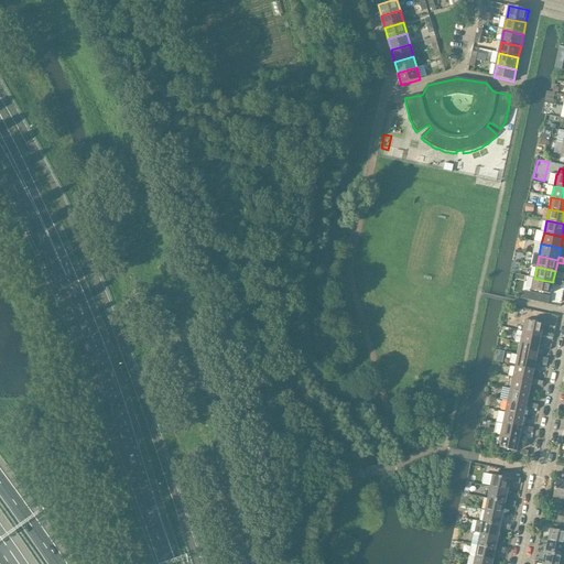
[(553,282),(534,279),(531,291),(551,294),(552,285),(557,286),(559,281),(553,280),(553,282)]
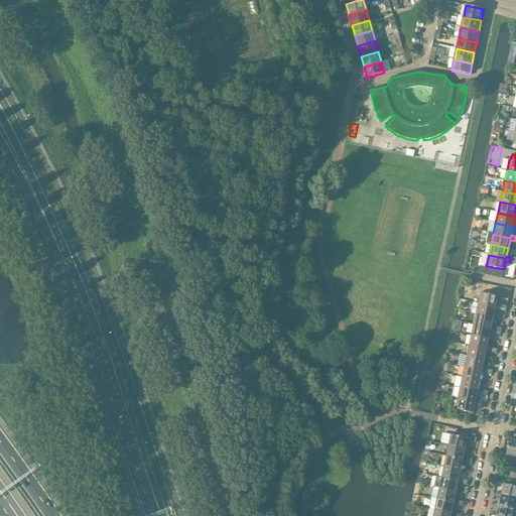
[(498,296),(481,292),(478,303),(495,307),(496,305),(498,296)]
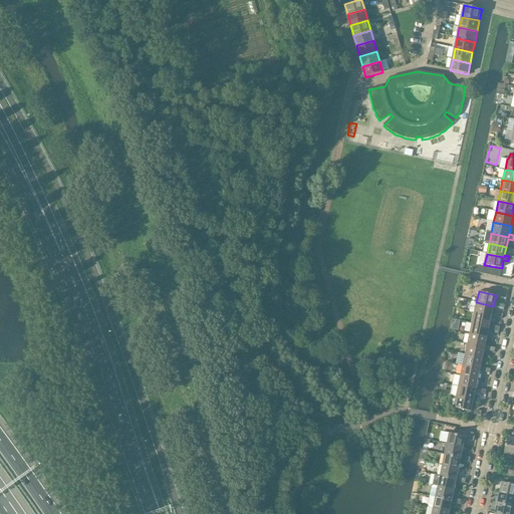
[(493,306),(476,302),(474,313),(491,316),(493,308),(498,309),(499,305),(494,304),(493,306)]
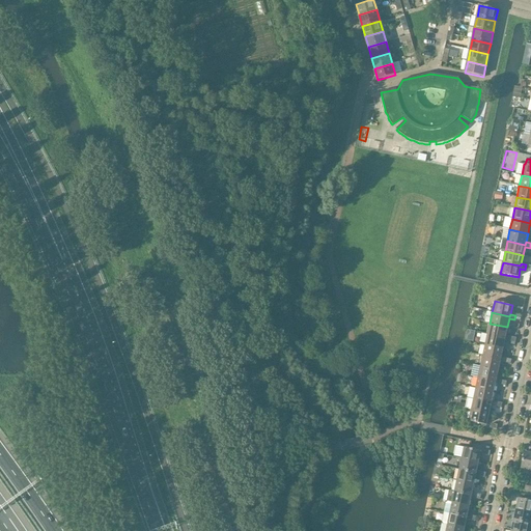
[(507,327),(490,324),(487,334),(505,338),(505,336),(507,327)]
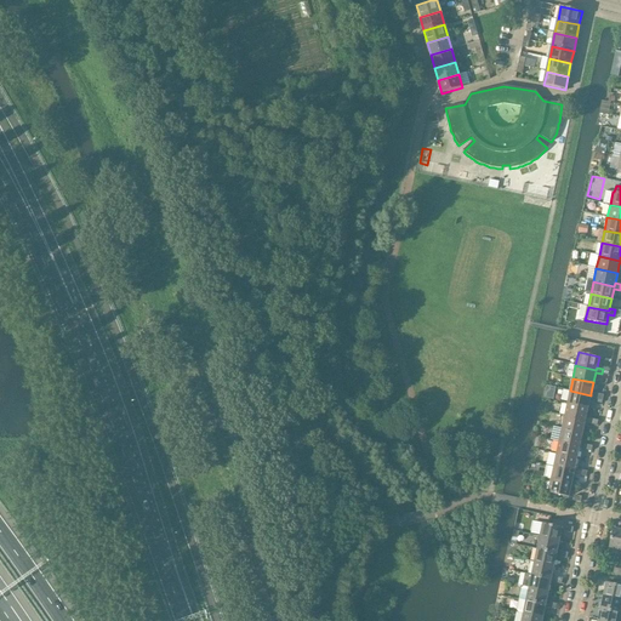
[(547,386),(546,397),(556,398),(557,386),(547,386)]
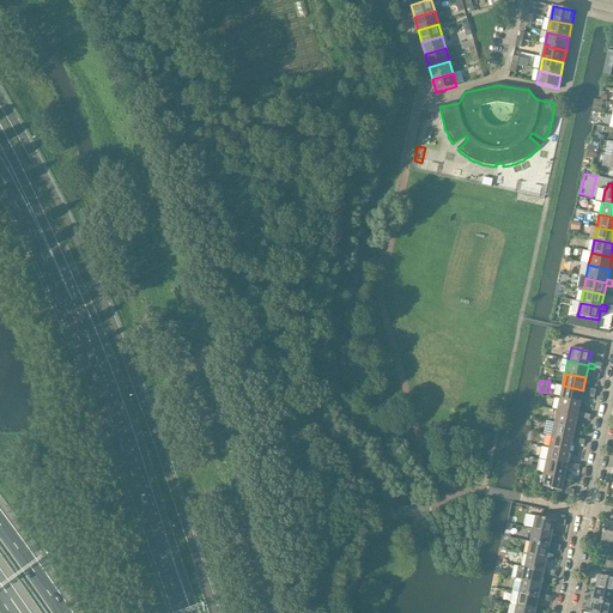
[(583,390),(563,386),(559,399),(581,402),(582,393),(588,394),(589,389),(583,388),(583,390)]
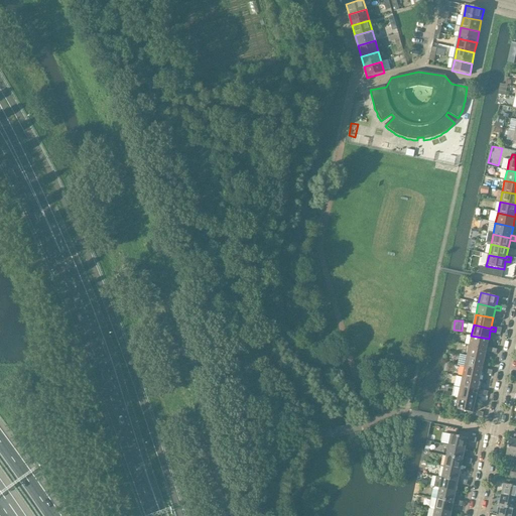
[(489,339),(471,336),(469,346),(486,350),(487,348),(489,339)]
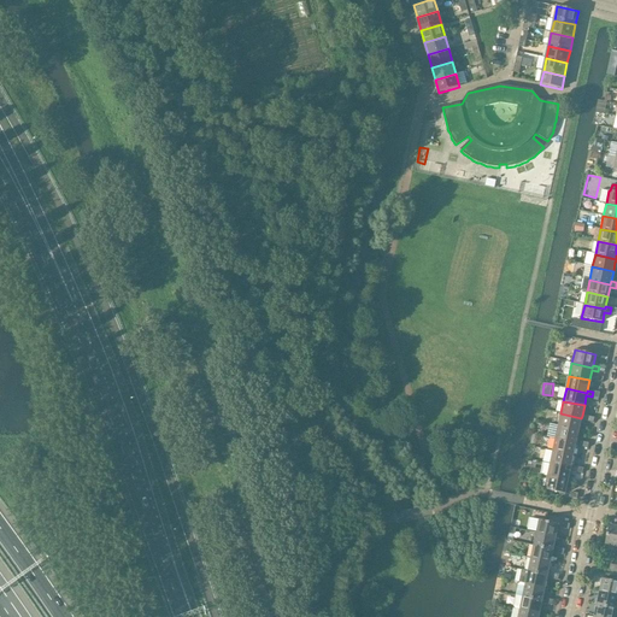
[(581,418),(560,413),(558,427),(579,430),(581,421),(587,422),(588,417),(582,416),(581,418)]
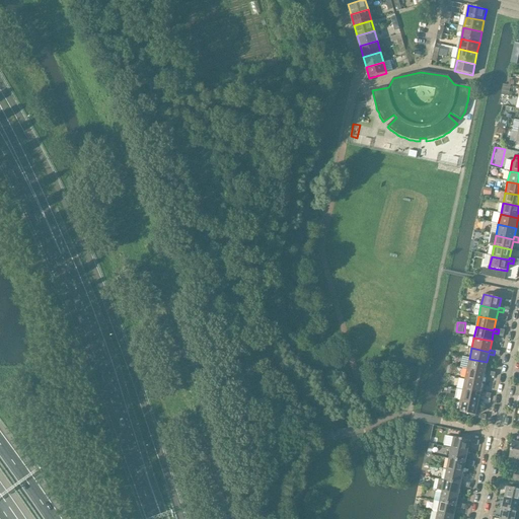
[(487,362),(469,359),(467,369),(485,373),(485,371),(487,362)]
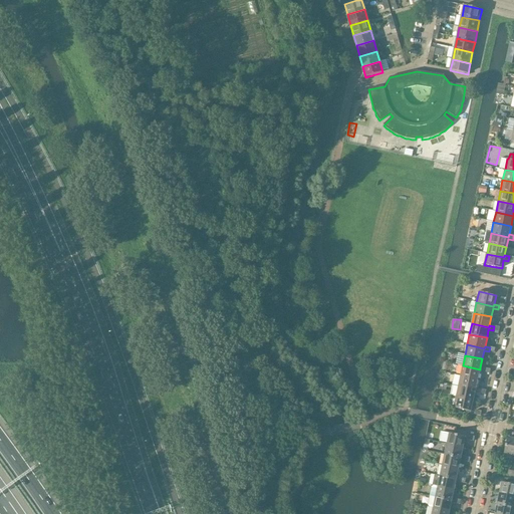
[(480,369),(463,365),(460,376),(478,379),(479,371),(484,372),(485,368),(480,367),(480,369)]
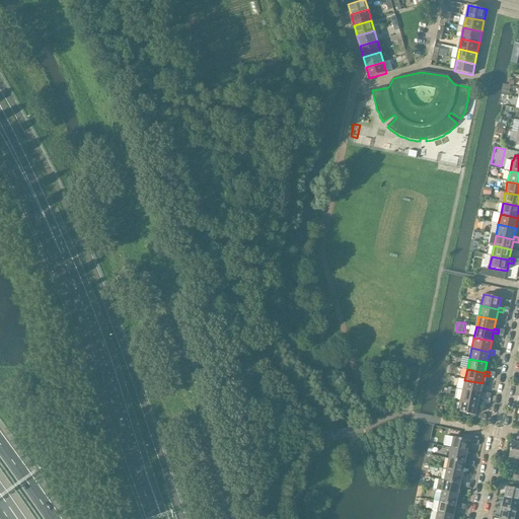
[(483,383),(464,380),(462,390),(479,394),(480,392),(483,383)]
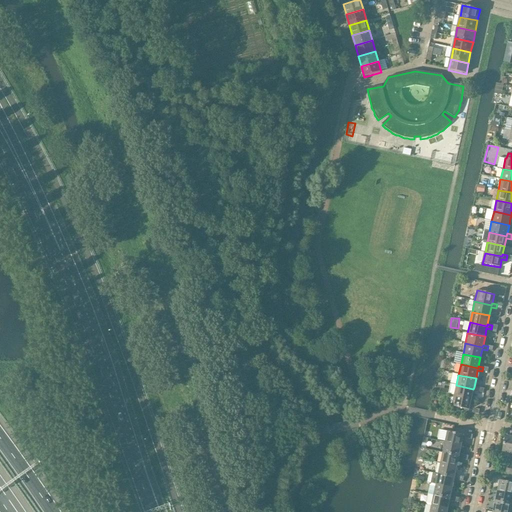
[(473,389),(456,385),(454,396),(471,399),(473,391),(478,392),(479,388),(474,387),(473,389)]
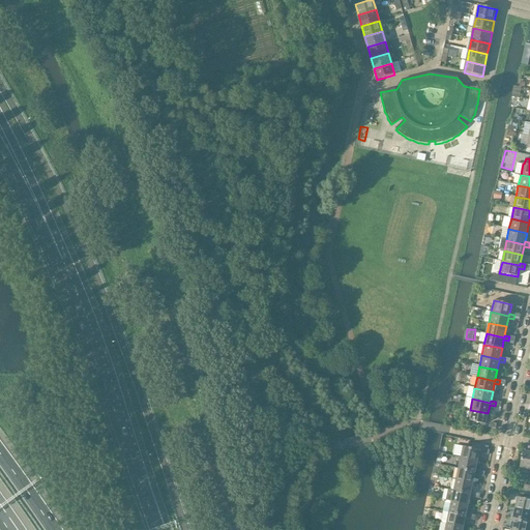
[(488,413),(470,410),(468,421),(486,424),(488,413)]
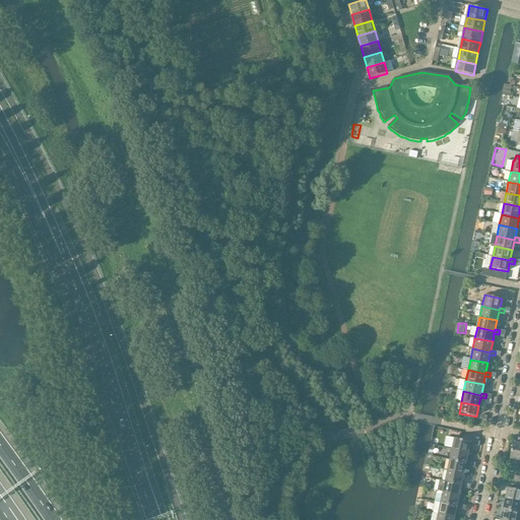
[(470,442),(454,439),(452,450),(468,453),(470,442)]
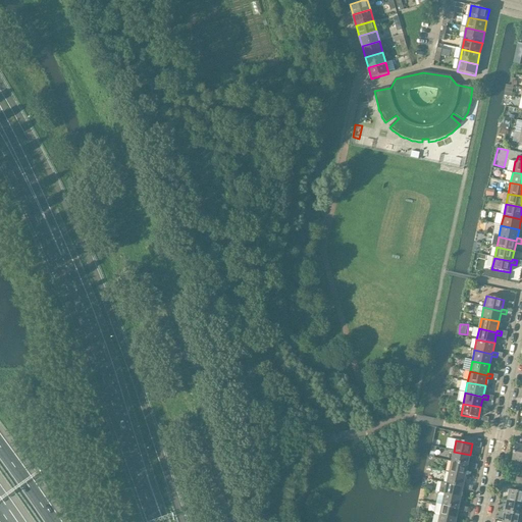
[(521,446),(515,445),(512,461),(521,463),(521,446)]
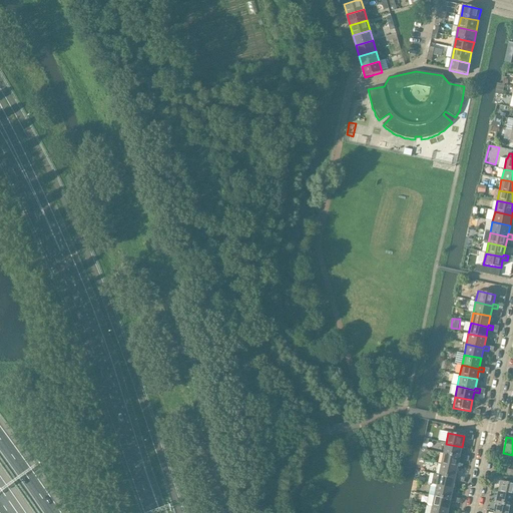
[(462,447),(446,444),(444,454),(460,458),(460,455),(462,447)]
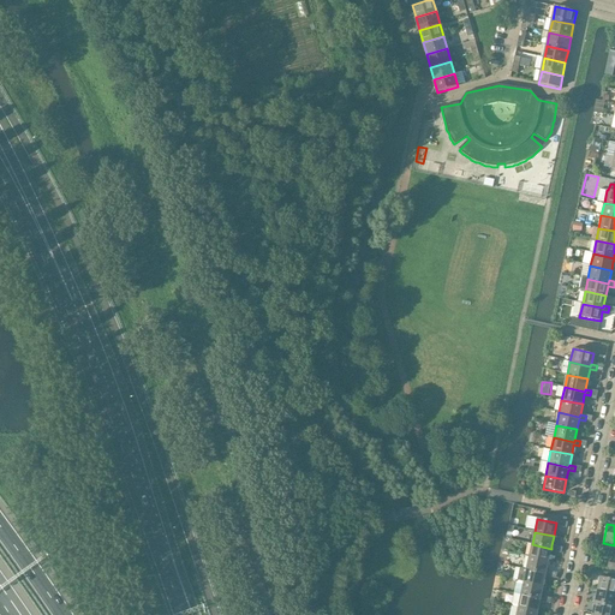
[(551,549),(532,544),(530,557),(549,561),(550,551),(556,553),(557,547),(551,545),(551,549)]
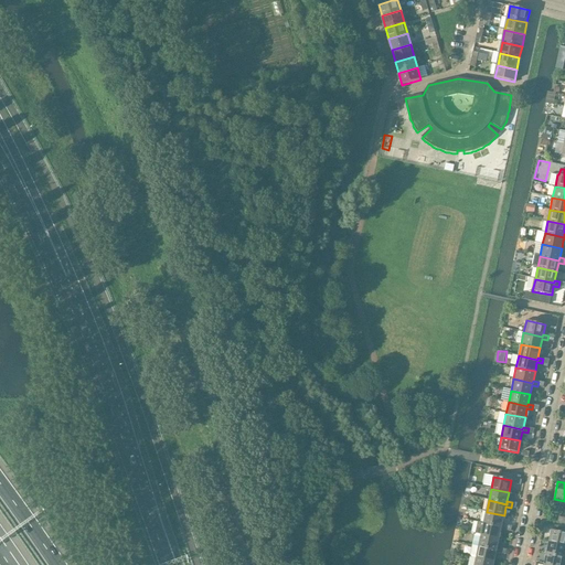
[(504,515),(487,512),(483,523),(501,528),(502,524),(504,515)]
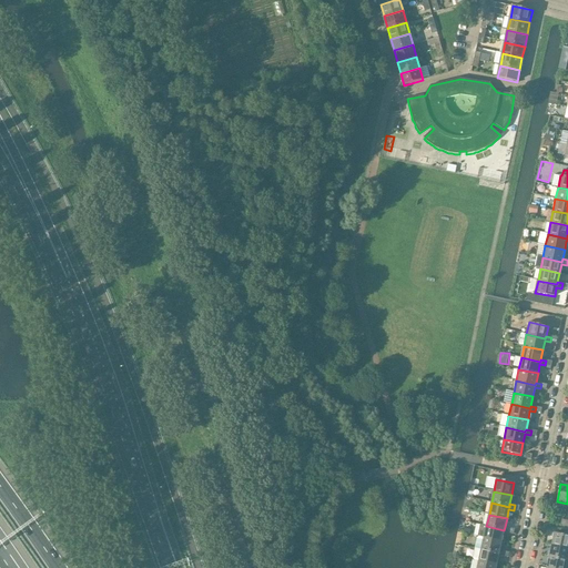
[(504,530),(486,526),(479,525),(477,536),(484,538),(501,541),(504,533),(508,534),(509,528),(505,527),(504,530)]
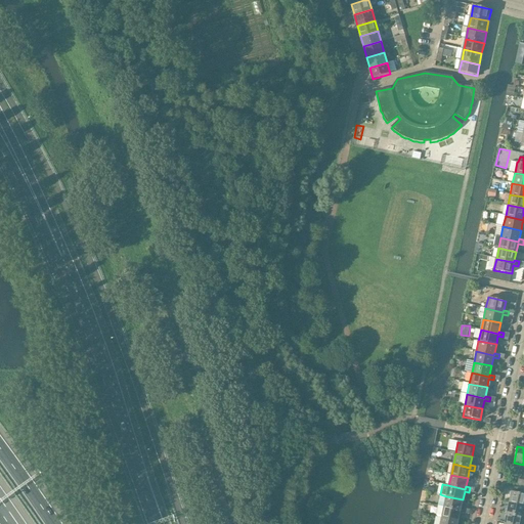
[(523,494),(512,492),(510,503),(523,506),(523,494)]
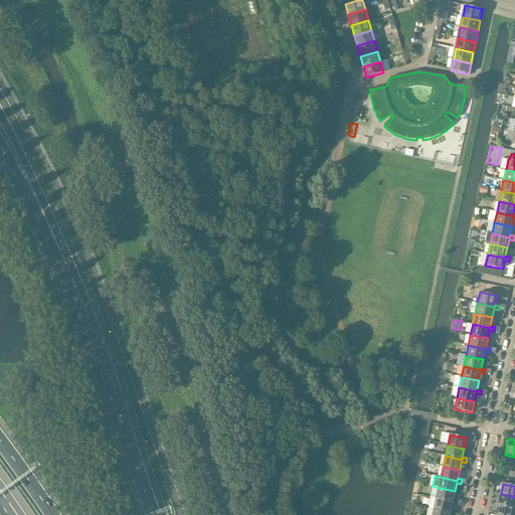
[(455,491),(439,488),(437,498),(453,502),(453,499),(455,491)]
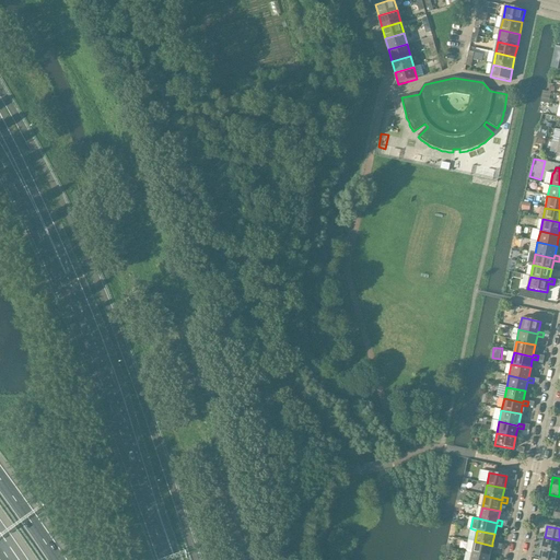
[(559,549),(559,540),(545,537),(541,549),(559,552),(559,549)]
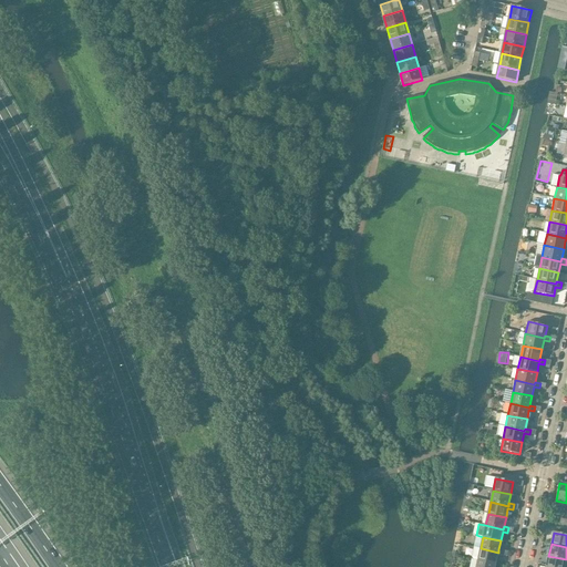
[(498,553),(481,548),(477,560),(496,564),(497,555),(503,556),(504,550),(498,549),(498,553)]
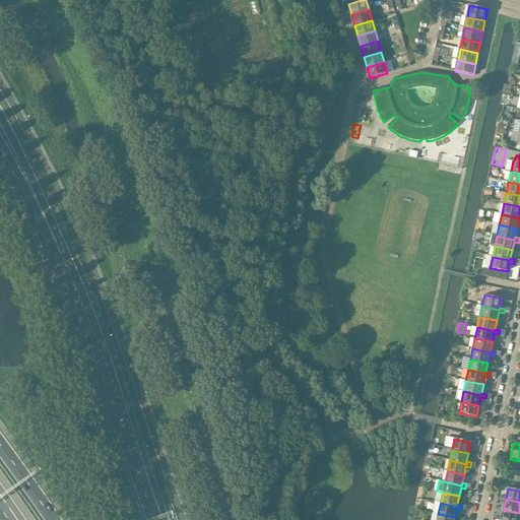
[(517,519),(519,513),(503,510),(501,519),(517,519)]
